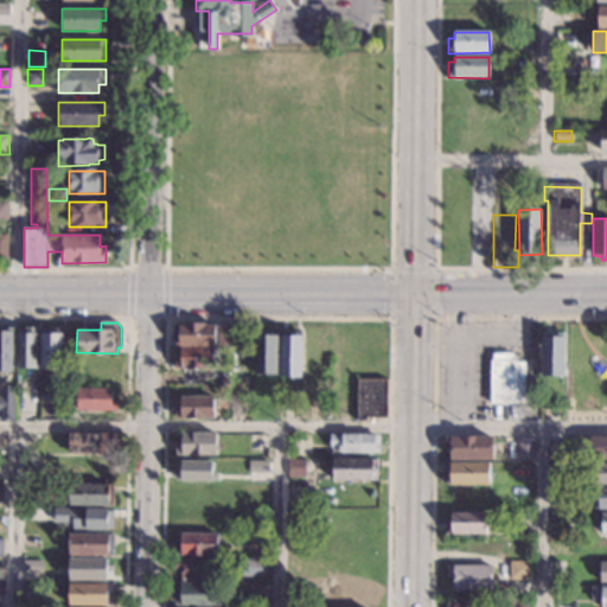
[(215,327),(230,327),(229,347),(215,347),(215,346),(171,345),(171,324),(215,324),(215,327)]
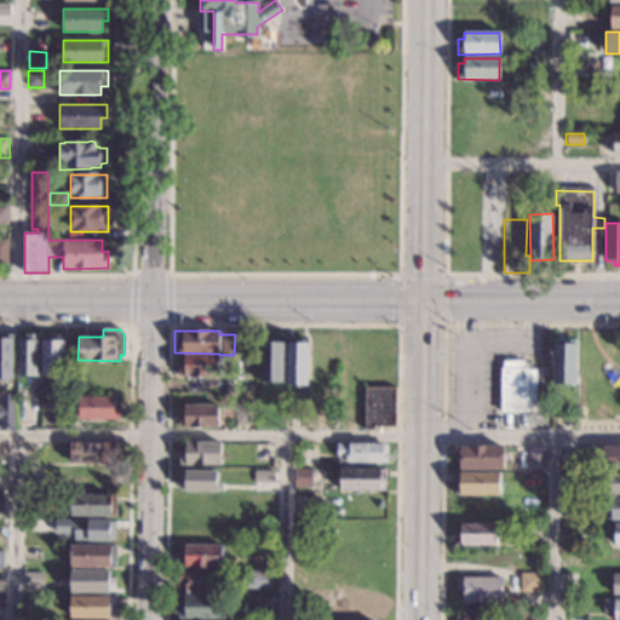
[(39,375),(16,375),(16,342),(24,342),(24,334),(39,334),(39,375)]
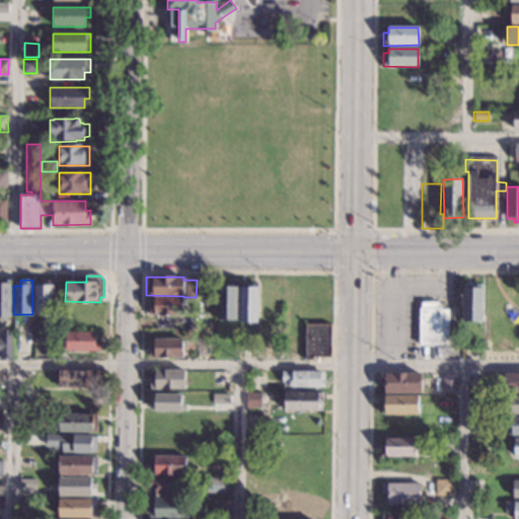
[(10,317),(0,317),(0,283),(10,283),(10,317)]
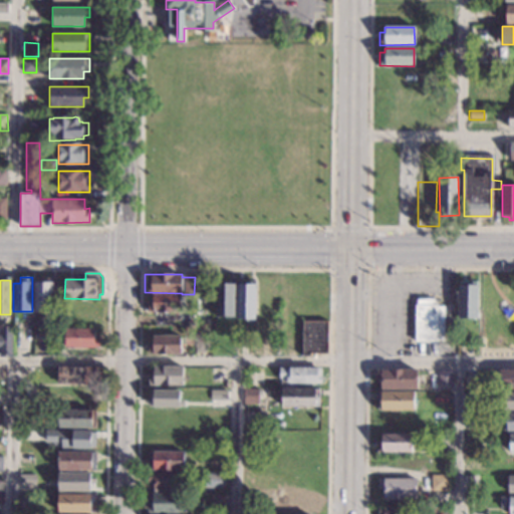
[(52,312),(33,312),(33,282),(52,282),(52,312)]
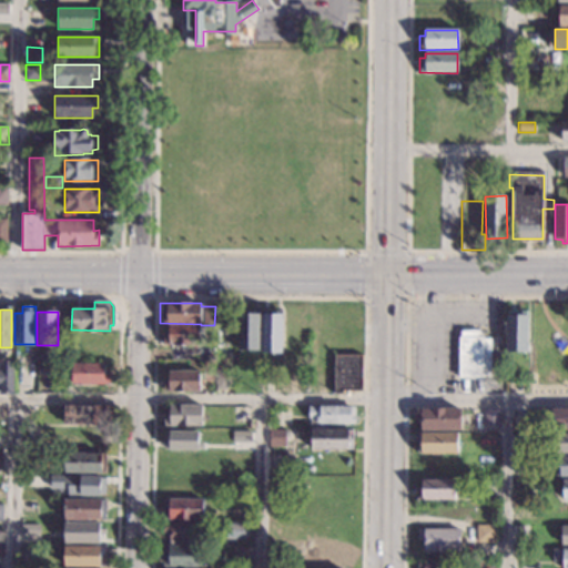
[(259,351),(236,351),(237,312),(260,312),(259,351)]
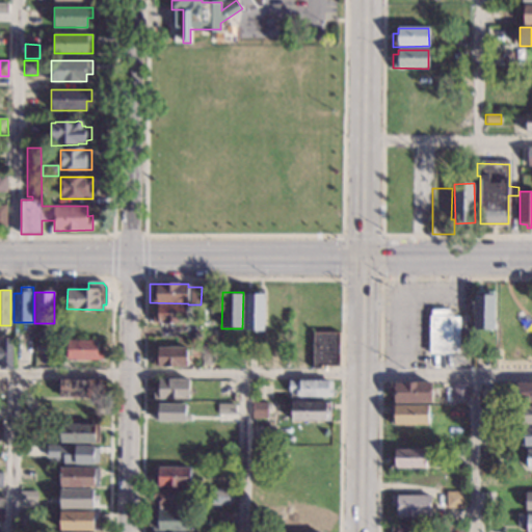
[(264,330),(244,330),(244,293),(264,293),(264,330)]
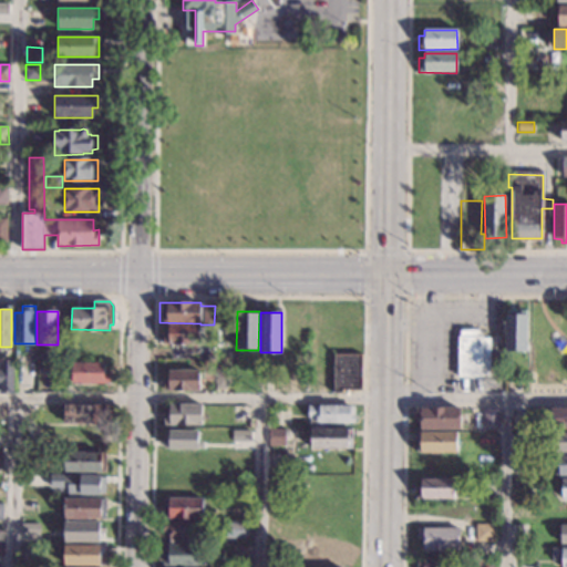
[(526,351),(521,351),(521,354),(511,354),(511,351),(505,351),(505,315),(526,315),(526,351)]
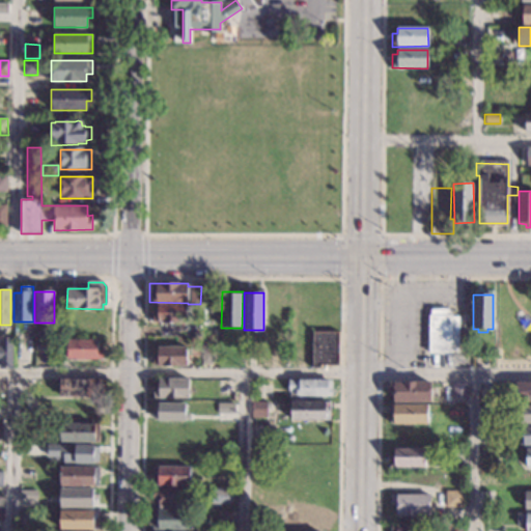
[(188,305),(188,324),(152,323),(152,313),(157,313),(157,304),(188,305)]
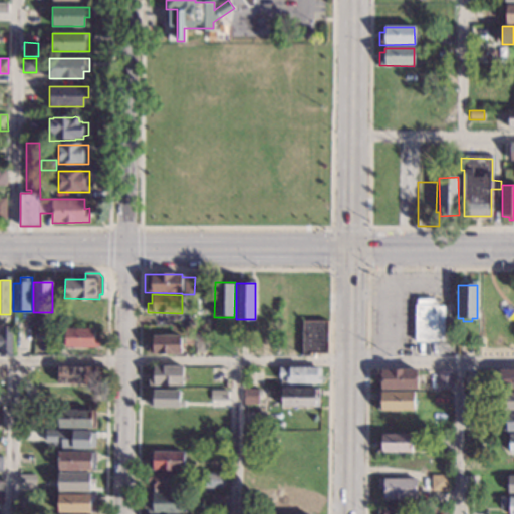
[(434,305),(438,305),(438,307),(443,307),(443,340),(437,340),(437,342),(414,342),(415,305),(417,305),(417,299),(434,299),(434,305)]
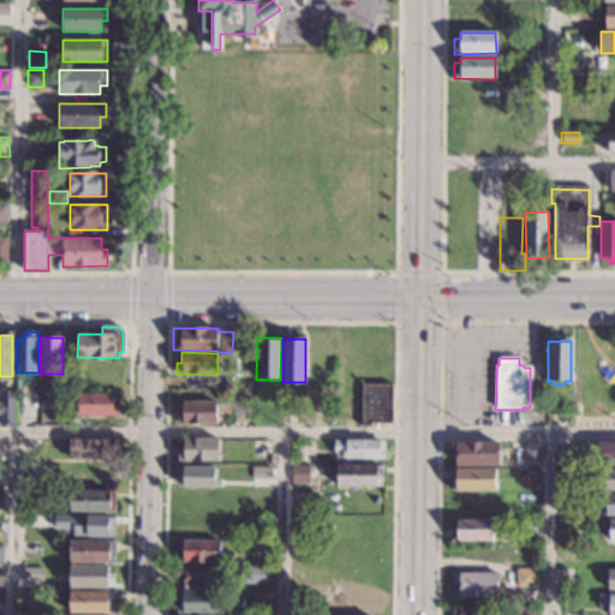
[(113,370),(120,370),(120,383),(78,383),(78,360),(113,360),(113,370)]
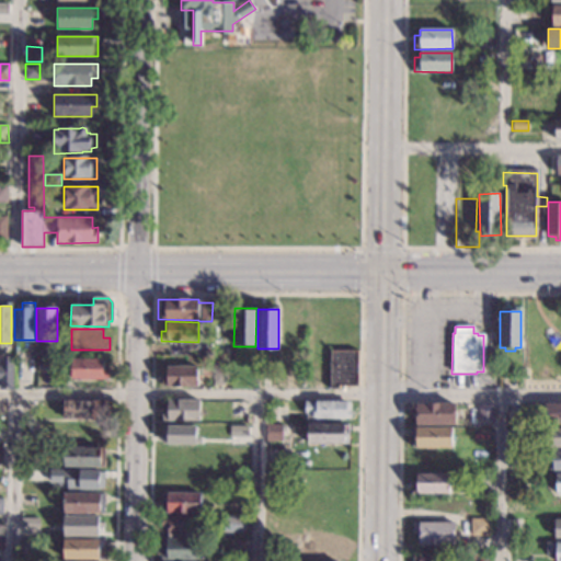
[(357,386),(338,386),(339,389),(329,389),(330,351),(357,352),(357,386)]
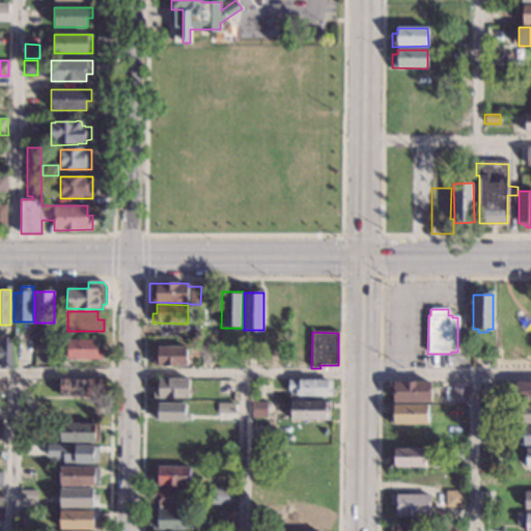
[(12,368),(0,368),(0,338),(12,338),(12,368)]
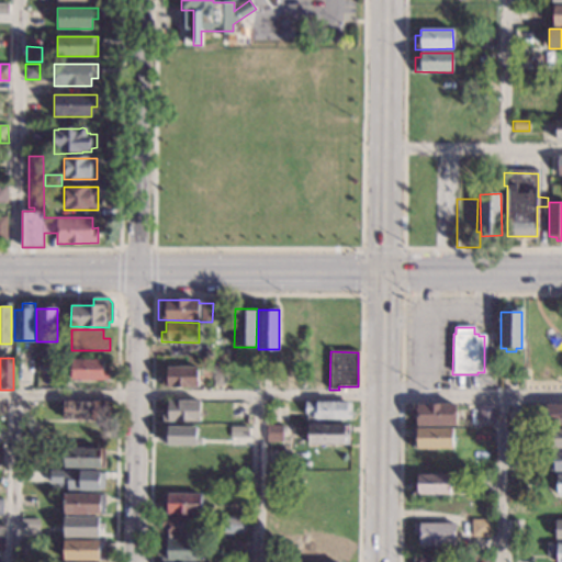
[(104,369),(110,369),(110,380),(71,380),(71,359),(104,360),(104,369)]
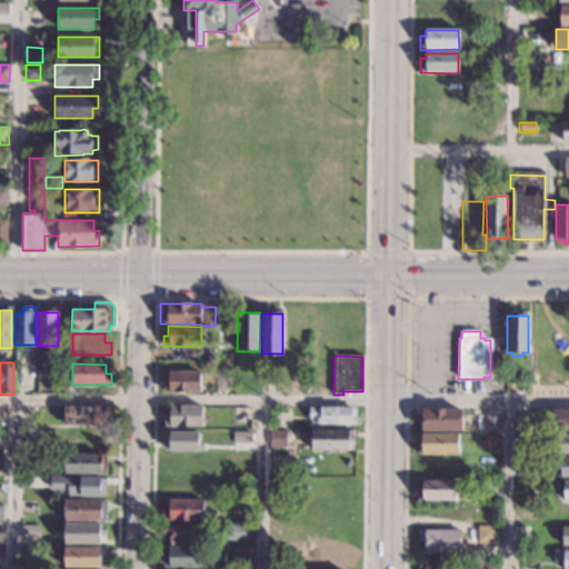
[(235,390),(215,390),(215,370),(235,370),(235,390)]
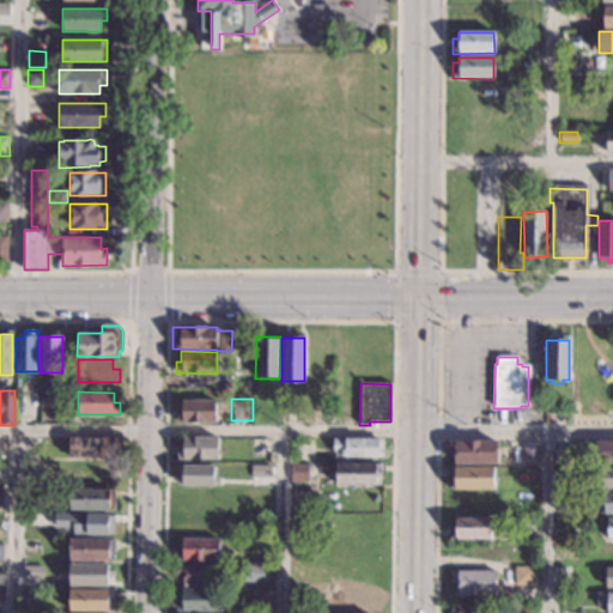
[(216,423),(212,423),(212,425),(207,425),(207,423),(176,423),(176,410),(181,410),(181,400),(216,401),(216,423)]
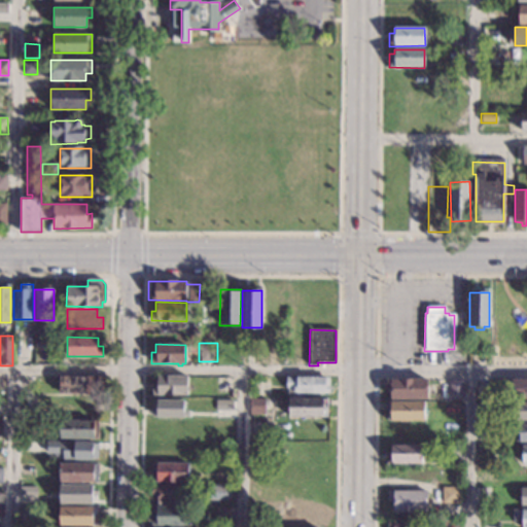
[(100,389),(95,389),(95,394),(61,393),(61,376),(100,376),(100,389)]
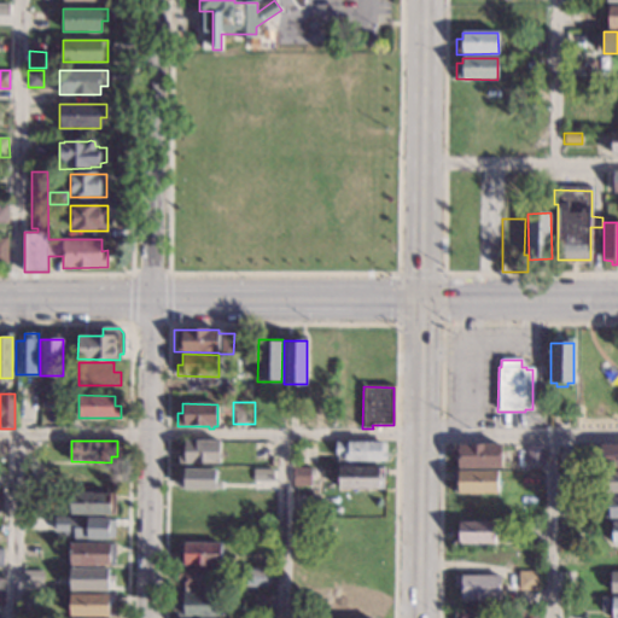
[(221,454),(222,454),(222,459),(220,459),(220,464),(178,464),(178,452),(184,452),(184,442),(221,442),(221,454)]
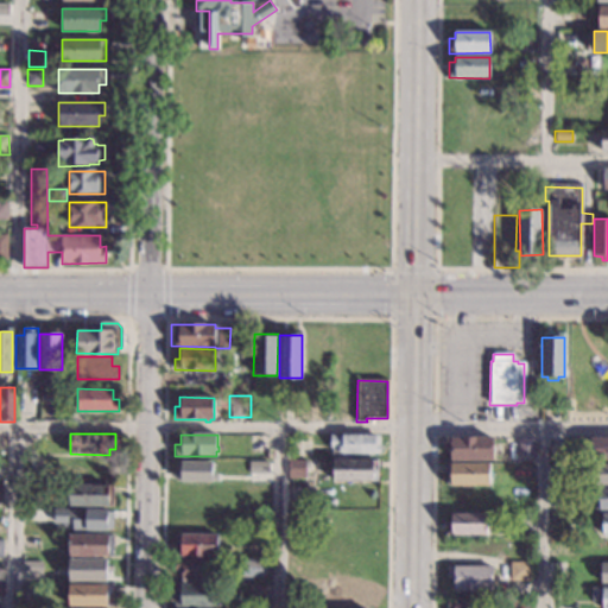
[(380,455),(339,454),(339,451),(325,451),(325,445),(328,445),(328,435),(380,436),(380,455)]
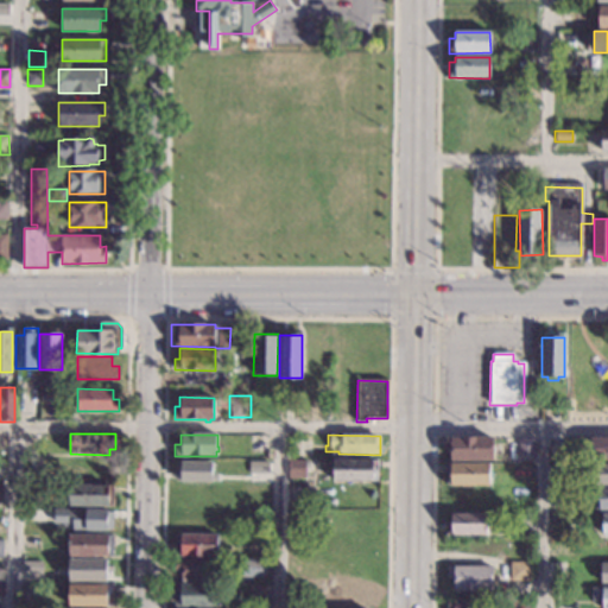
[(493,438),(493,448),(495,449),(495,456),(493,456),(493,460),(449,460),(449,449),(445,449),(445,438),(450,438),(450,437),(493,438)]
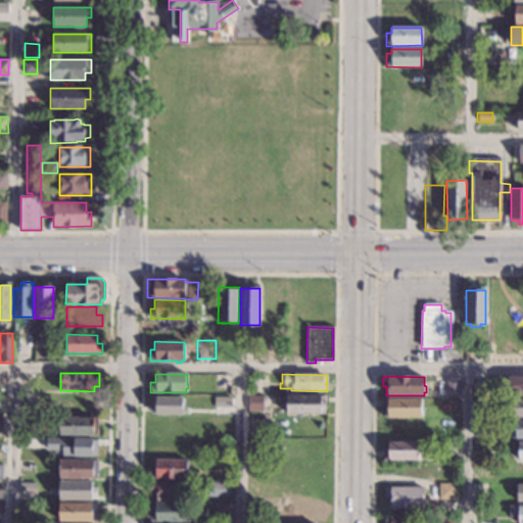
[(522,394),(508,394),(508,376),(522,376),(522,394)]
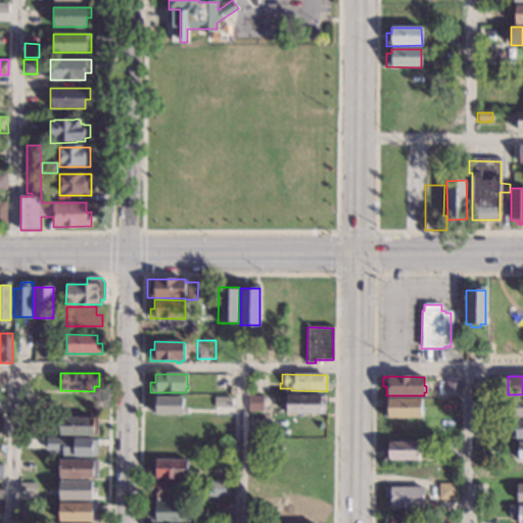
[(97,415),(59,414),(60,394),(98,395),(97,415)]
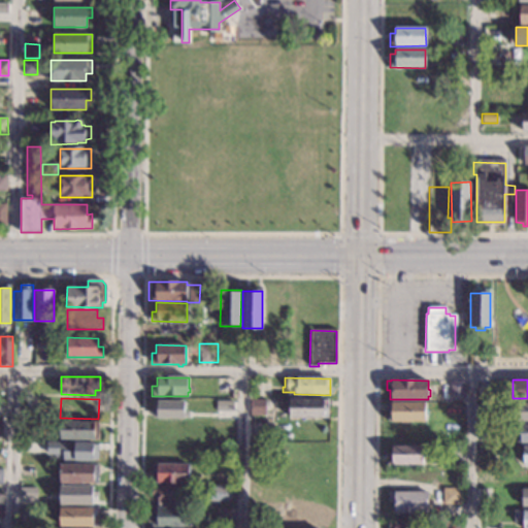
[(265,416),(251,416),(251,398),(266,398),(265,416)]
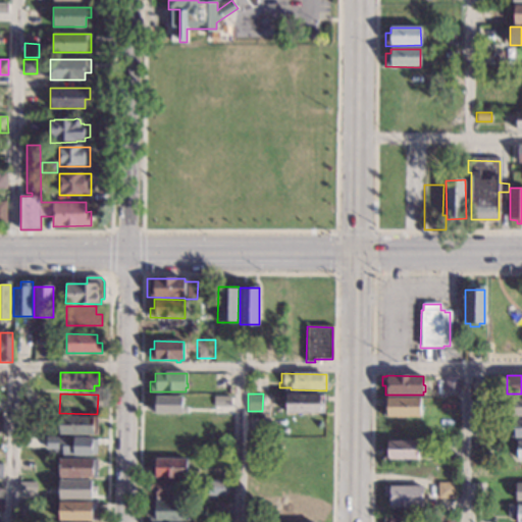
[(181,414),(150,414),(150,402),(155,402),(155,395),(183,396),(181,414)]
